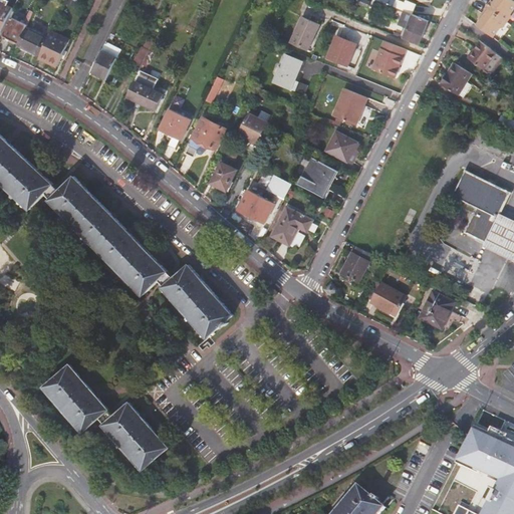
[(368,8),(371,2),(364,0),(358,0),(356,4),(368,8)]
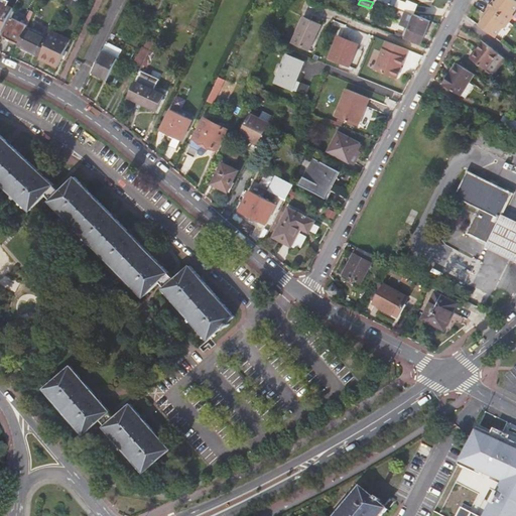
[(410,5),(396,0),(377,0),(377,1),(407,12),(414,15),(418,6),(411,3),(410,5)]
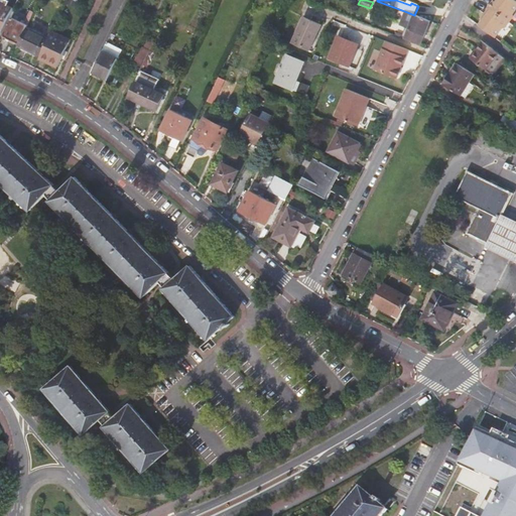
[(513,14),(515,9),(515,1),(513,0),(498,0),(497,3),(494,1),(490,8),(510,23),(514,17),(513,14)]
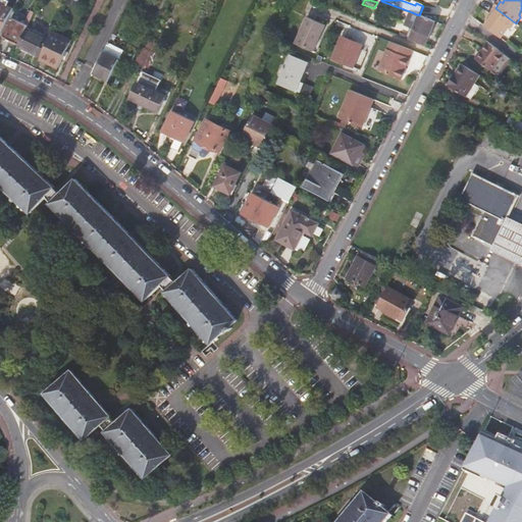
[(0,34),(12,9),(0,2),(0,34)]
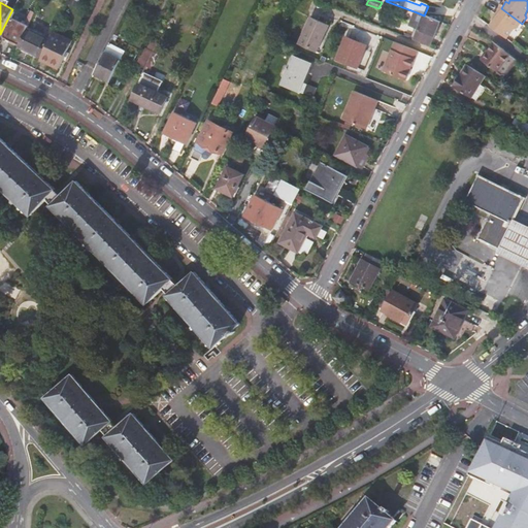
[(517,29),(522,24),(501,8),(496,14),(498,17),(491,27),(507,39),(514,30),(517,29)]
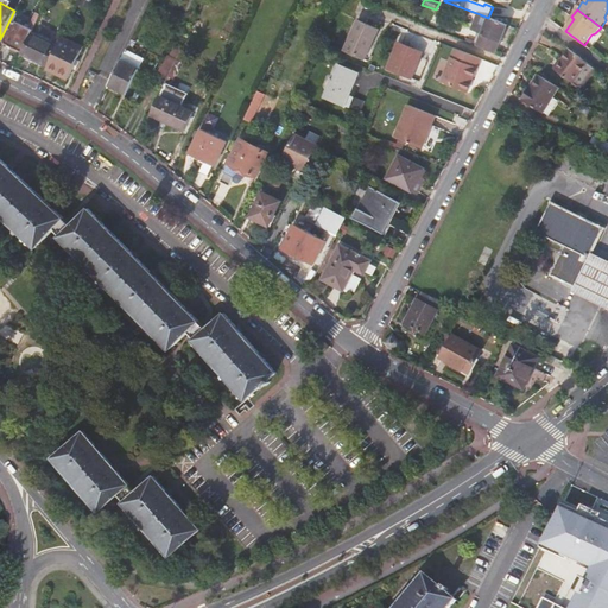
[(14,21),(2,44),(20,54),(31,33),(39,17),(36,14),(29,29),(14,21)]
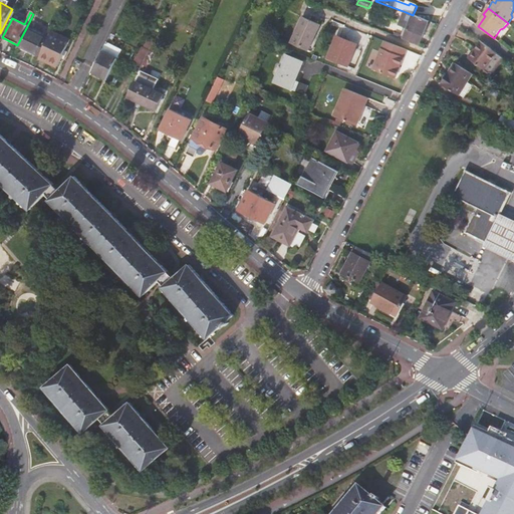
[(405,40),(420,46),(430,22),(413,15),(406,12),(400,25),(410,29),(405,40)]
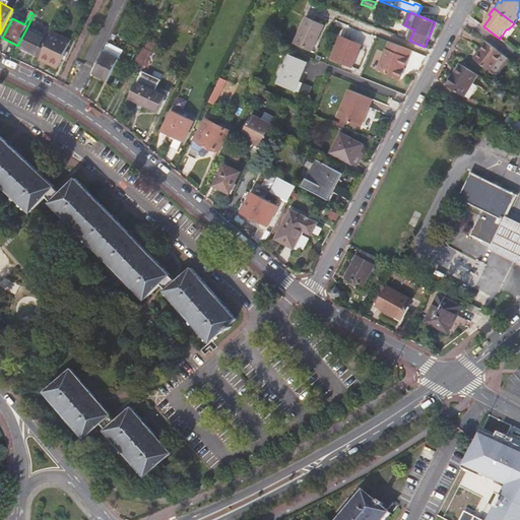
[(313,50),(322,24),(305,16),(294,42),(313,50)]
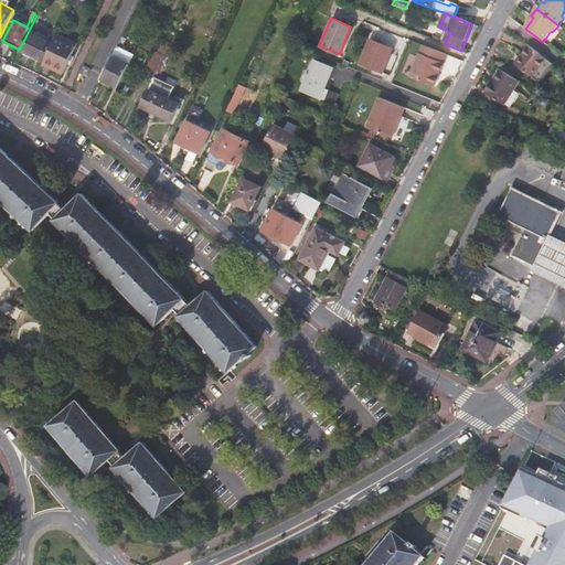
[(19,50),(44,63),(53,44),(29,31),(19,50)]
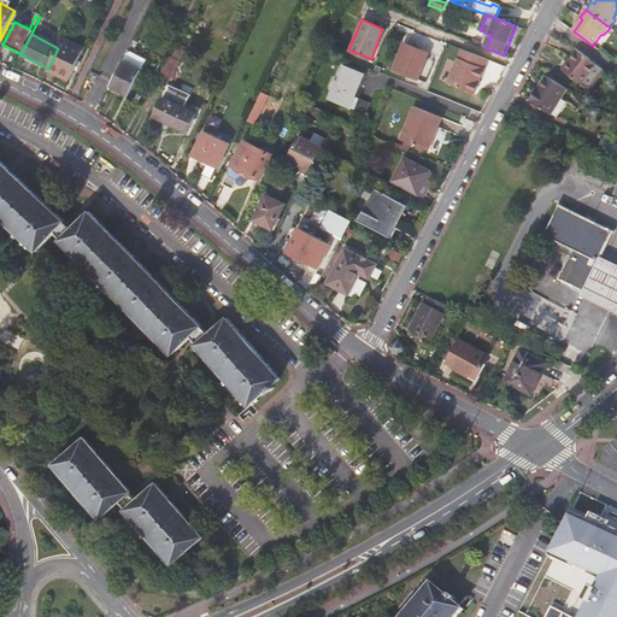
[(69,81),(82,52),(62,41),(58,48),(48,69),(47,70),(69,81)]
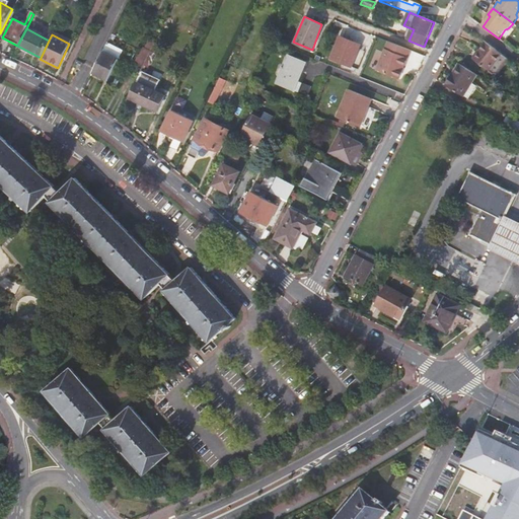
[(350,66),(359,45),(339,36),(329,58),(350,66)]
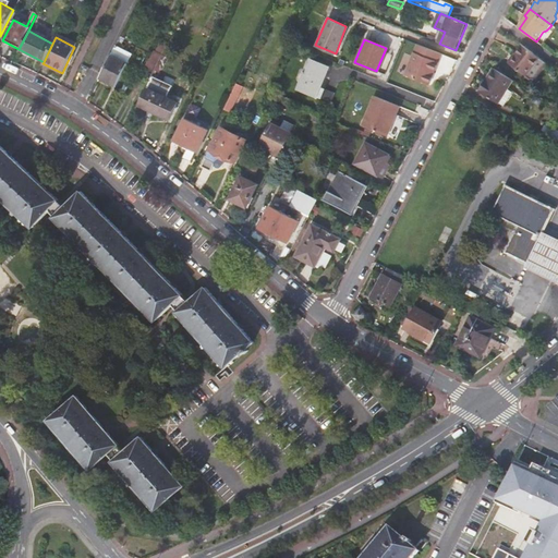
[(526,76),(540,58),(523,45),(509,63),(526,76)]
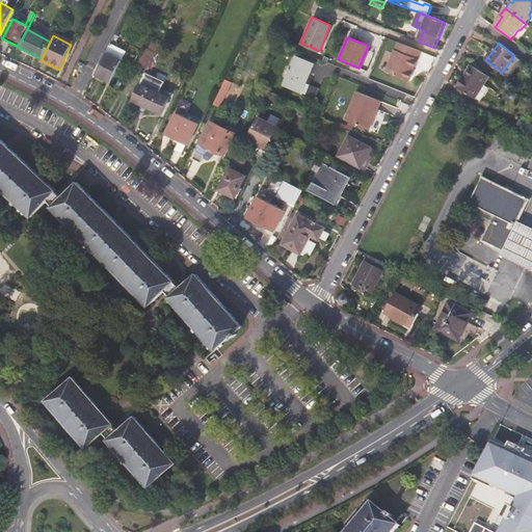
[(387,73),(409,81),(422,52),(398,44),(387,73)]
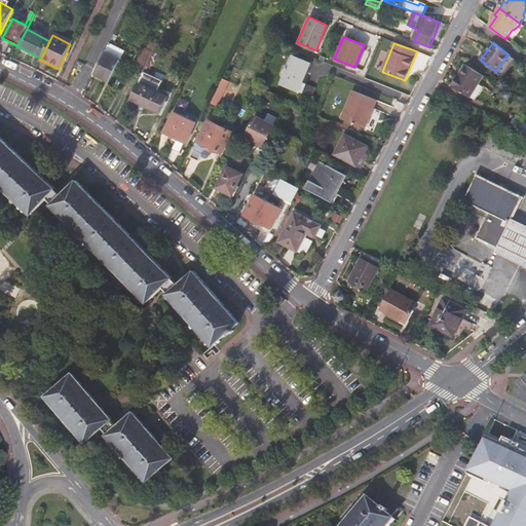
[(110,44),(95,76),(109,83),(123,52),(110,44)]
